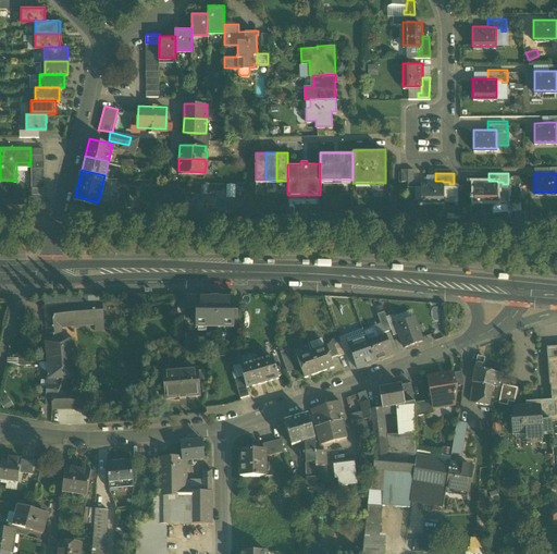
[(435,181),(420,181),(420,185),(420,197),(420,200),(443,199),(443,182),(443,181),(435,181)]
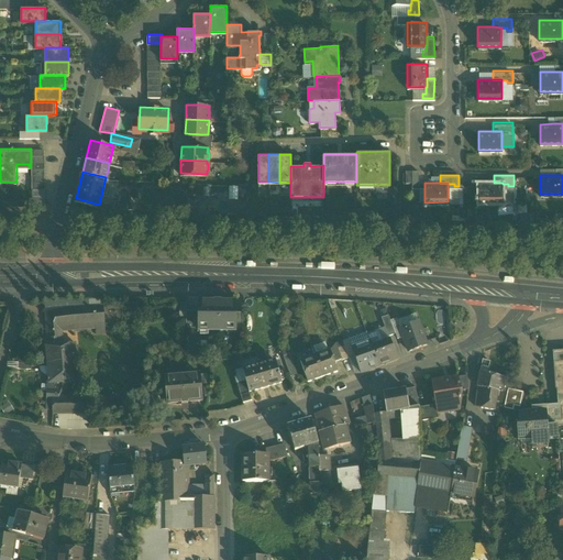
[(494,183),(478,183),(479,202),(503,202),(503,184),(503,183),(499,183),(494,183)]
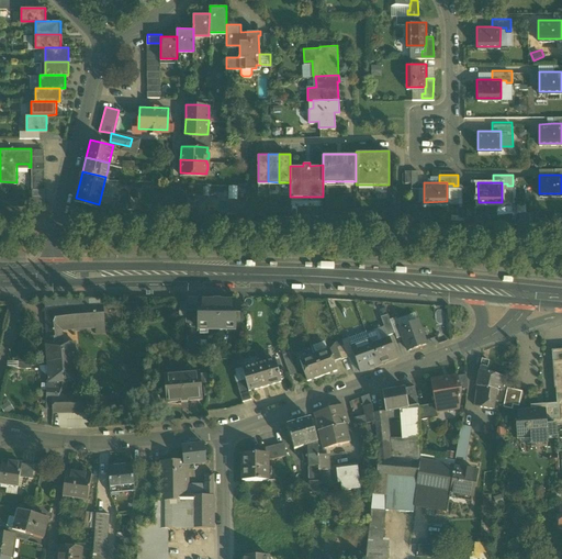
[(502,183),(502,202),(513,202),(513,186),(507,186),(507,183),(502,183)]
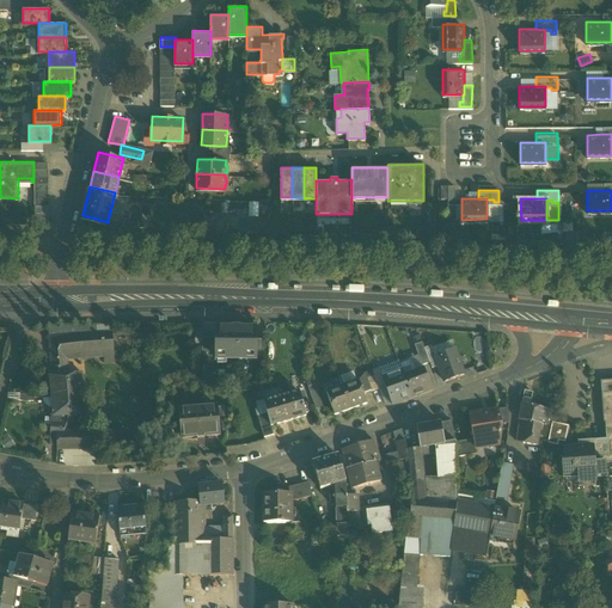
[(224,202),(224,227),(252,228),(252,214),(249,214),(249,202),(224,202)]
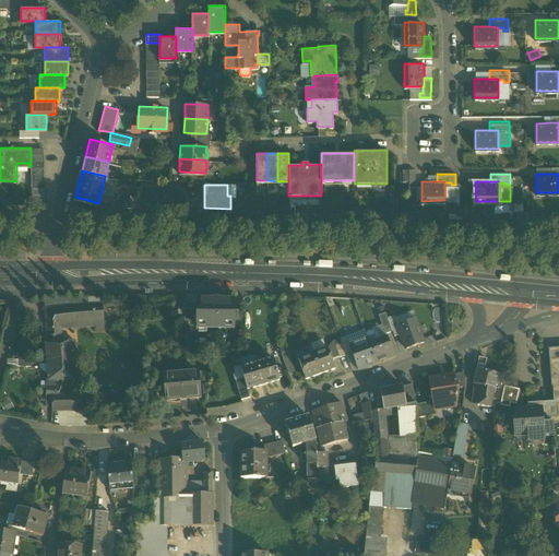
[(45,296),(46,304),(99,300),(99,295),(45,296)]
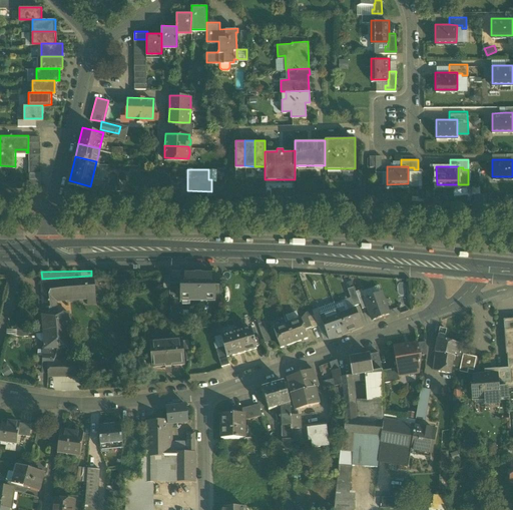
[(214,274),(181,273),(181,282),(181,294),(181,299),(213,300),(214,283),(214,274)]
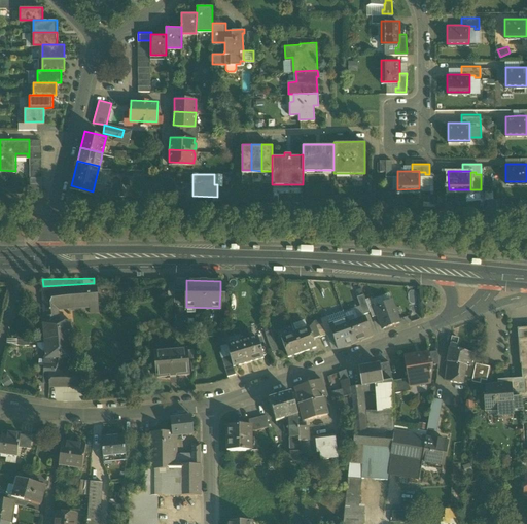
[(55,313),(54,307),(95,304),(94,283),(43,286),(44,303),(44,314),(54,313),(55,313)]
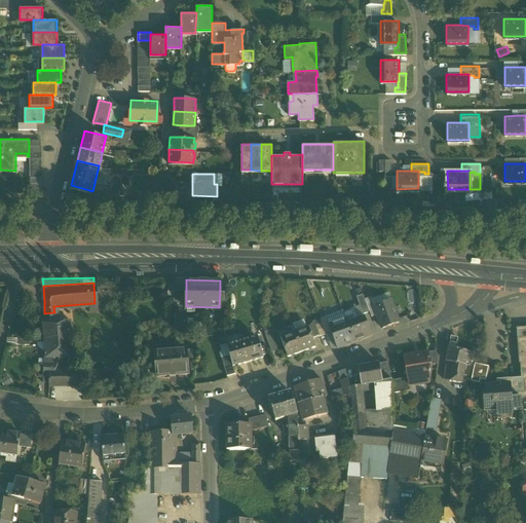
[(186,289),(174,289),(174,301),(186,301),(186,289)]
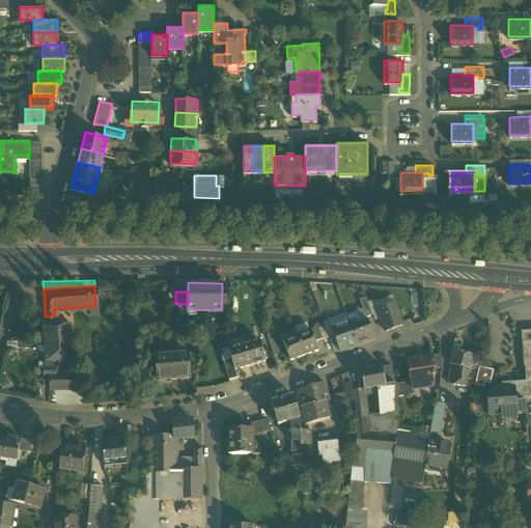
[(368,301),(366,295),(360,297),(366,314),(372,312),(368,301)]
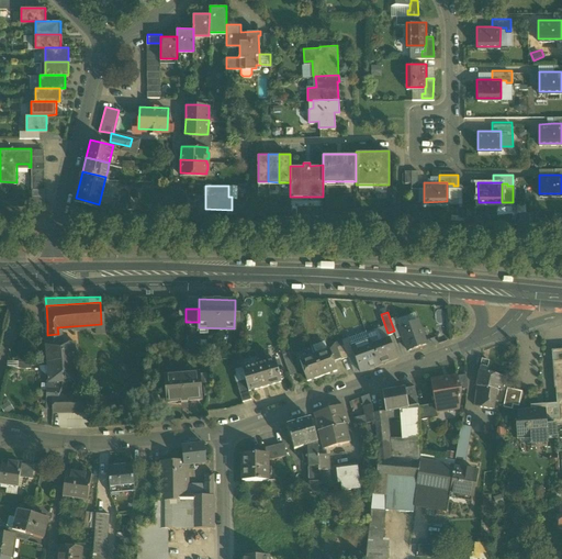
[(394,331),(396,336),(403,334),(400,326),(396,316),(390,319),(394,331)]
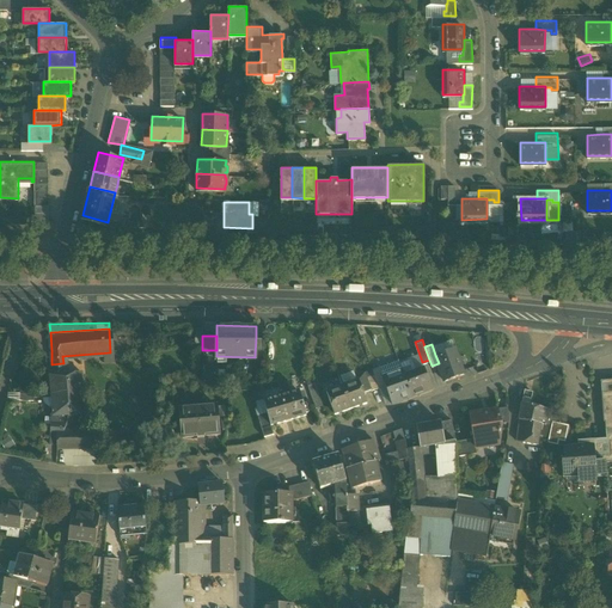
[(439,363),(445,380),(464,373),(454,348),(435,355),(439,363)]
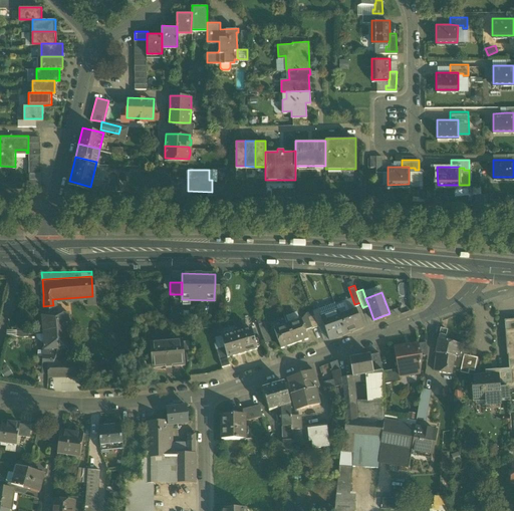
[(334,301),(318,307),(320,314),(319,315),(322,322),(328,337),(345,331),(339,313),(334,301)]
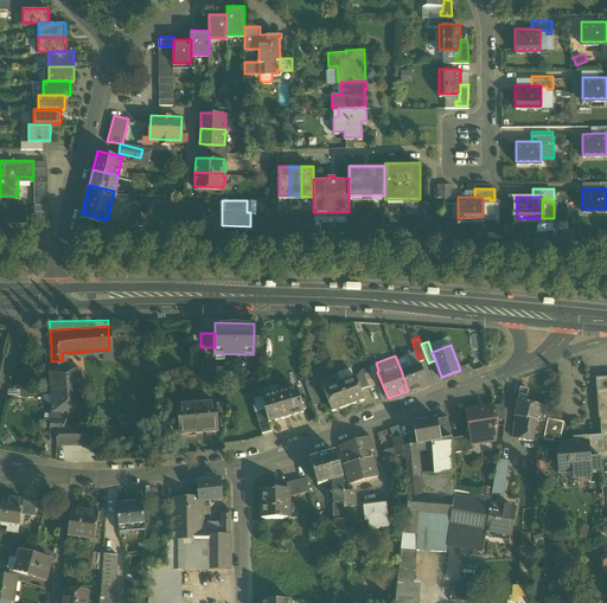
[(62,360),(51,361),(51,370),(53,389),(68,387),(83,386),(81,367),(62,369),(62,360)]
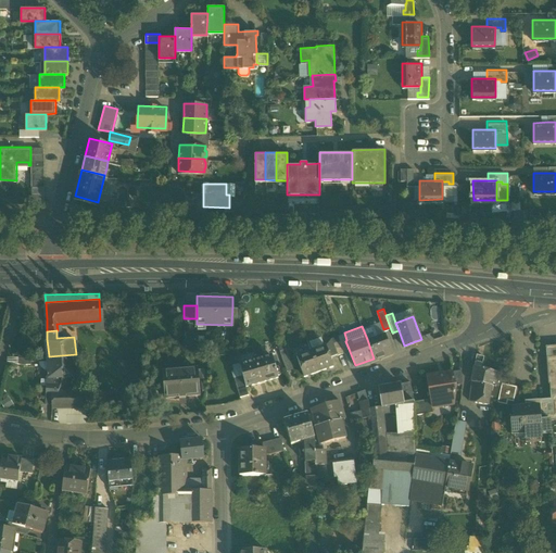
[(343,332),(338,335),(339,339),(343,351),(349,349),(345,341),(346,340),(344,332),(343,332)]
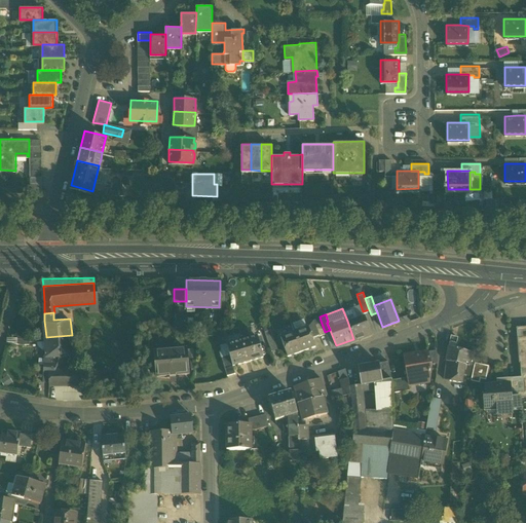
[(364,314),(347,321),(353,339),(371,333),(364,314)]
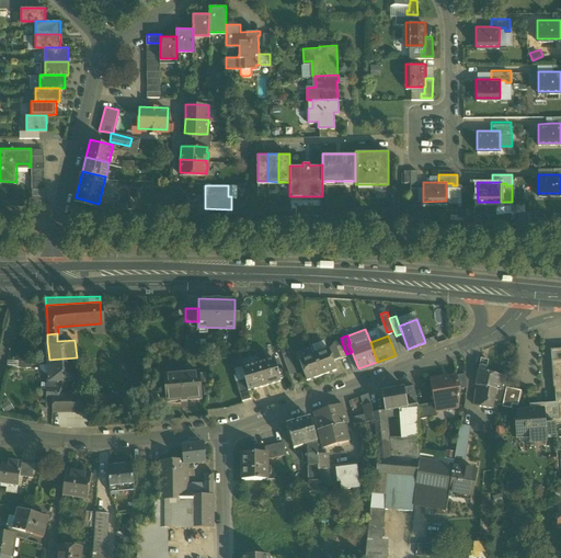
[(310,344),(313,352),(327,348),(324,340),(310,344)]
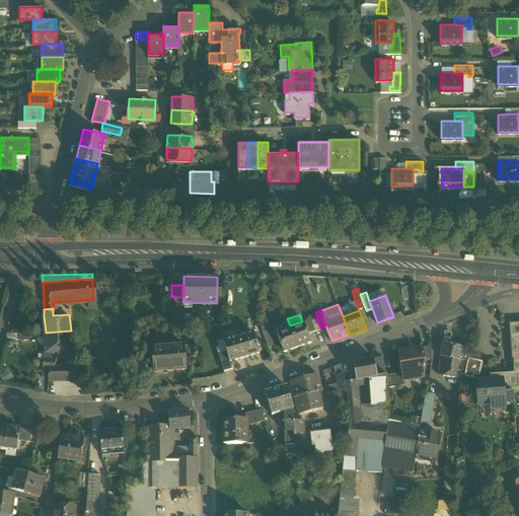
[(265,316),(263,317),(262,315),(257,316),(261,325),(267,323),(265,316)]
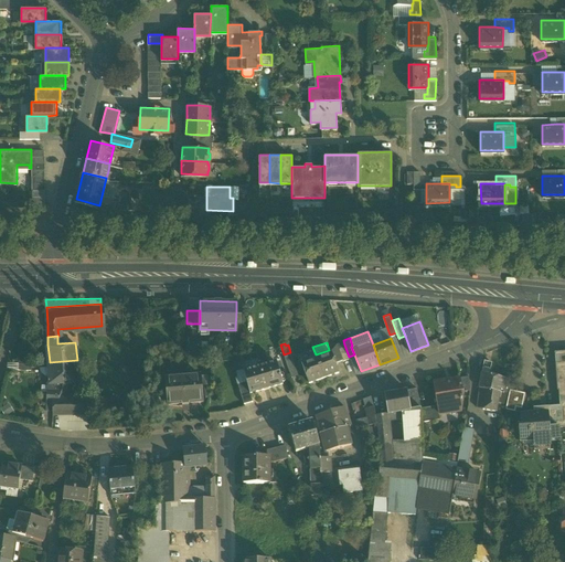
[(344,345),(338,347),(342,359),(349,357),(344,345)]
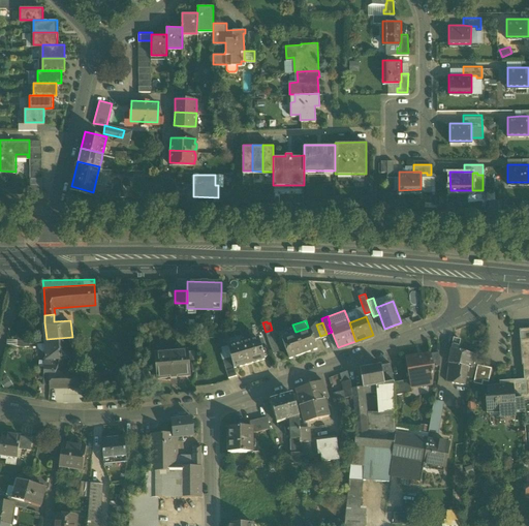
[(308,328),(296,332),(302,351),(316,347),(309,328),(308,328)]
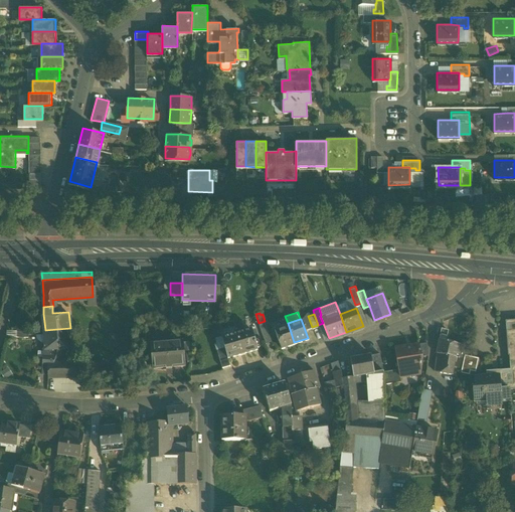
[(265,321),(259,323),(266,342),(272,340),(265,321)]
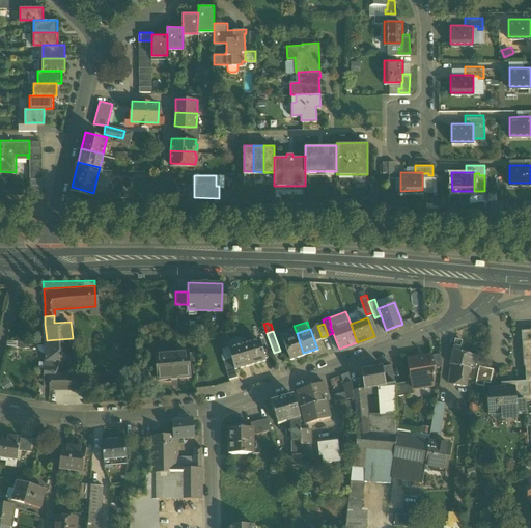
[(297,333),(282,338),(289,358),(303,353),(297,333)]
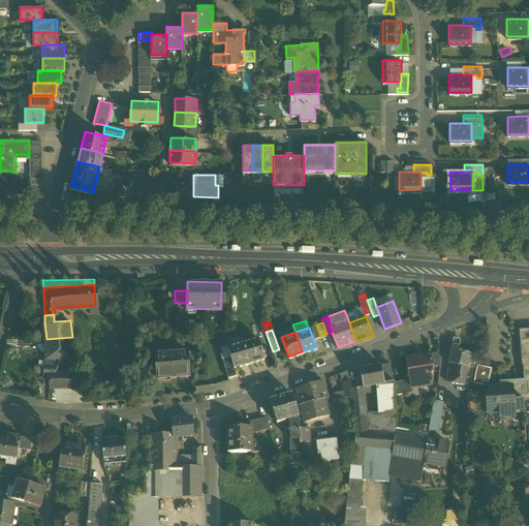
[(460,338),(454,336),(450,346),(458,347),(460,338)]
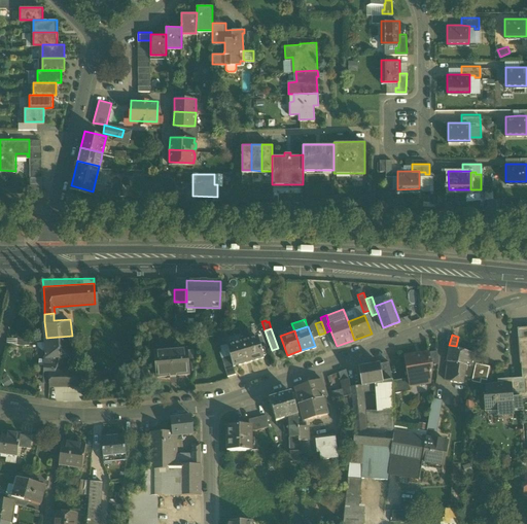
[(73,350),(72,336),(59,337),(60,351),(73,350)]
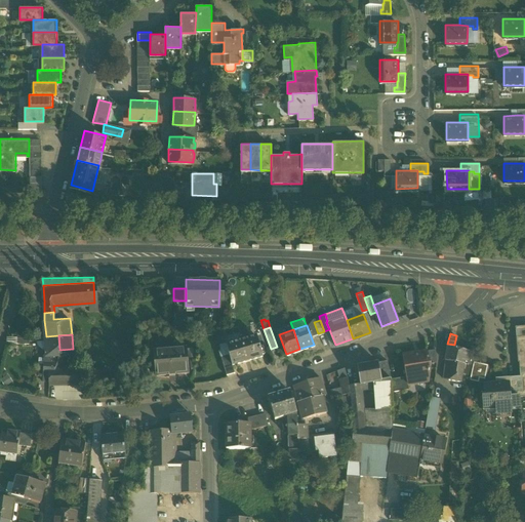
[(256,334),(226,344),(229,352),(232,363),(261,355),(256,334)]
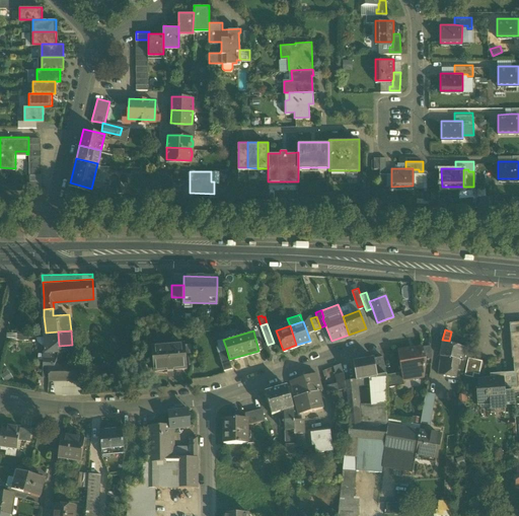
[(58,332),(46,333),(47,350),(57,350),(58,349),(58,347),(59,346),(58,332)]
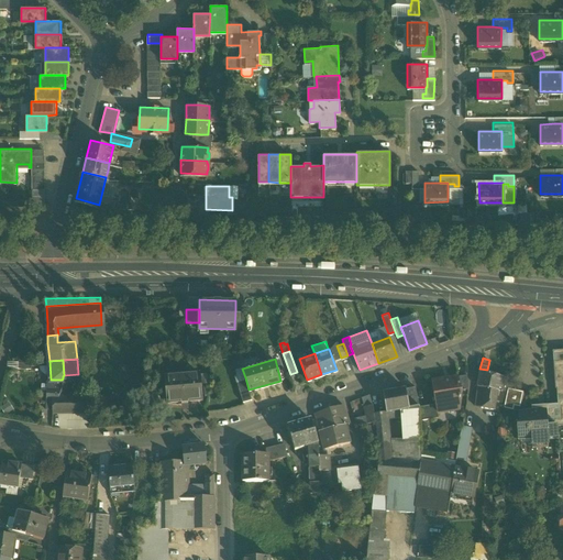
[(487,370),(479,369),(476,384),(477,384),(485,385),(488,371),(487,370)]
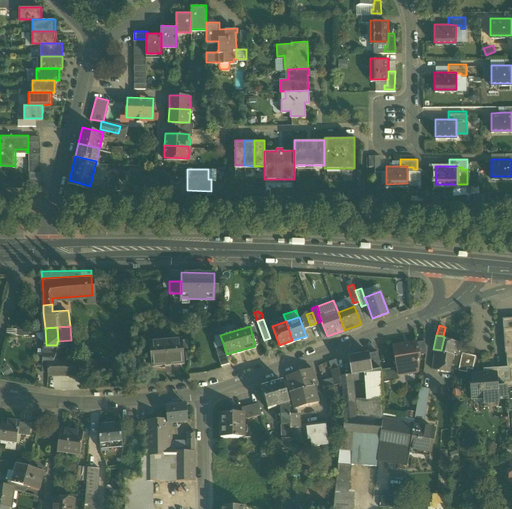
[(458,341),(456,352),(461,353),(464,337),(458,336),(457,341),(458,341)]
